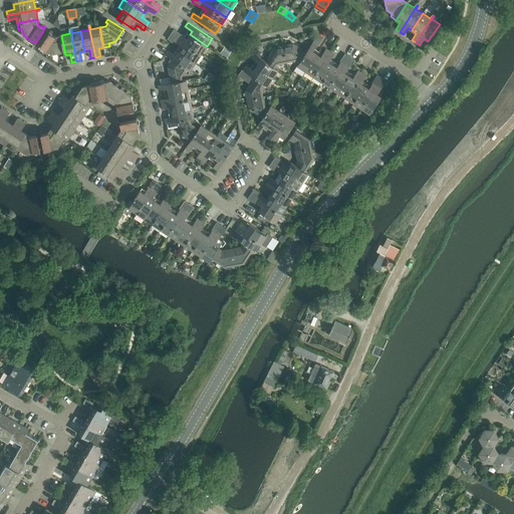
[(187,38),(174,29),(171,34),(201,54),(207,46),(190,34),(187,38)]
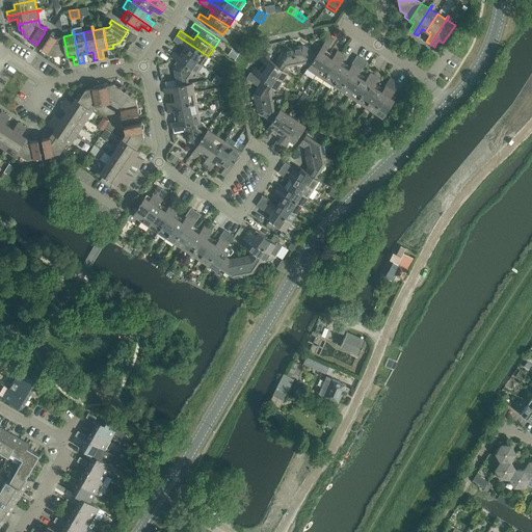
[(53,56),(60,55),(61,58),(68,57),(63,36),(57,37),(54,35),(55,33),(52,31),(42,48),(53,56)]
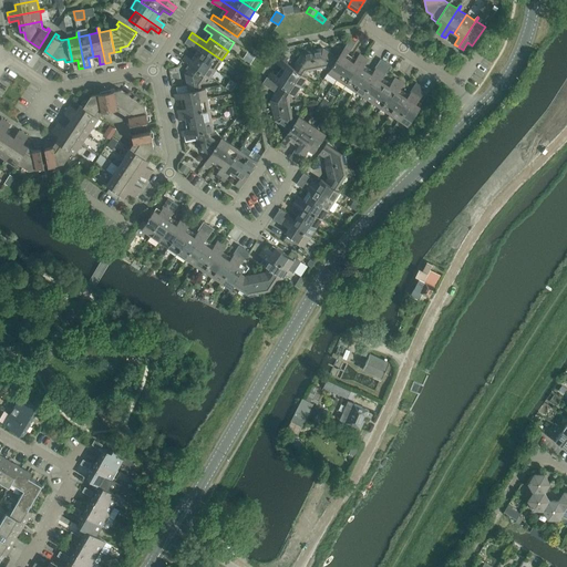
[(138,34),(135,40),(137,41),(141,44),(142,45),(146,40),(138,34)]
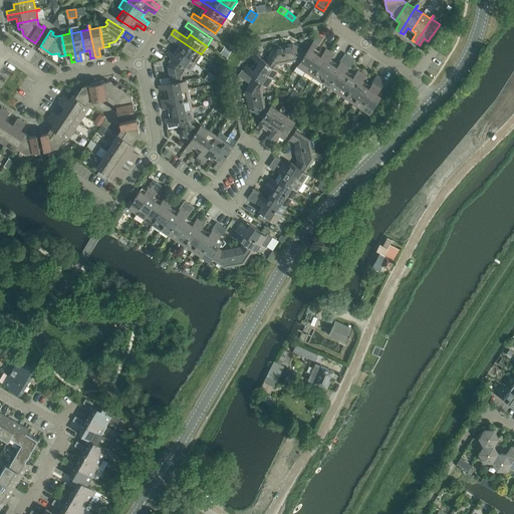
[(168,39),(181,47),(179,51),(196,62),(201,54),(171,34),(168,39)]
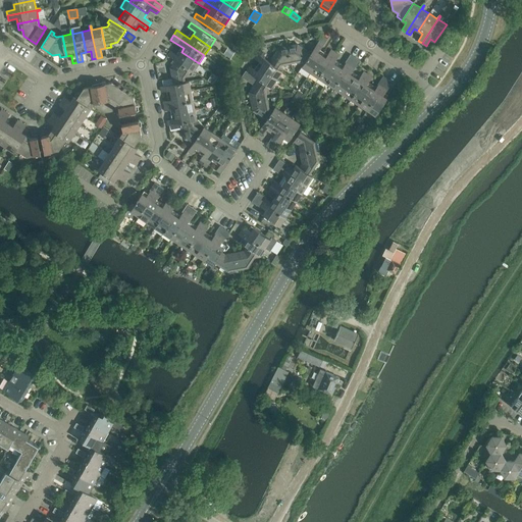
[(318,52),(327,39),(322,36),(311,53),(305,63),(302,66),(311,72),(322,55),(318,52)]
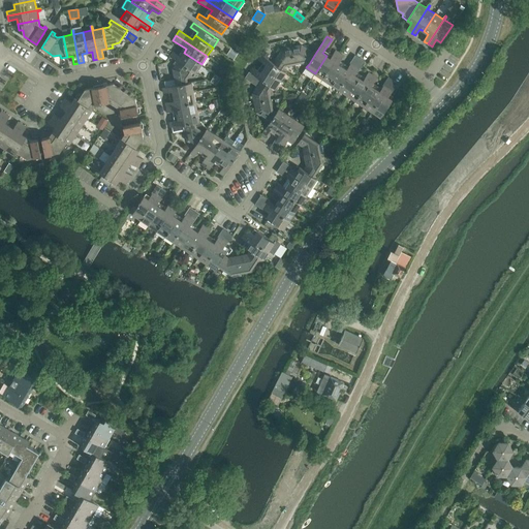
[(315,54),(302,44),(291,47),(296,63),(305,61),(309,64),(315,54)]
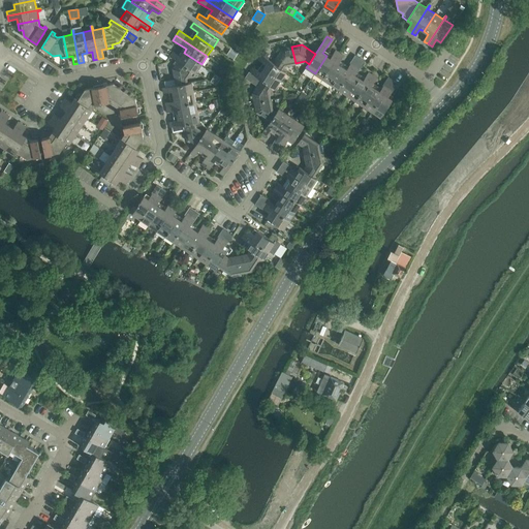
[(282,49),(273,62),(273,63),(283,69),(285,65),(296,63),(291,47),(282,49)]
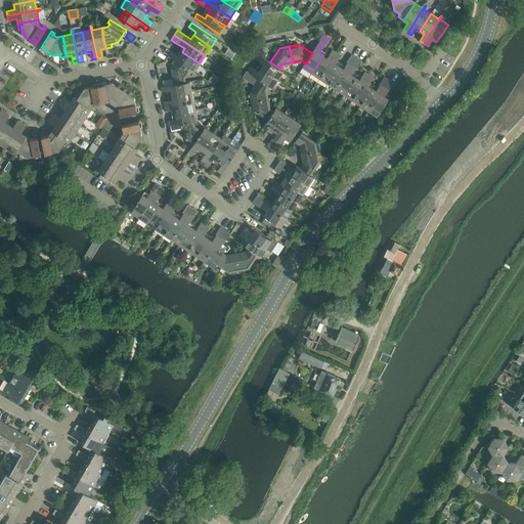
[(229,47),(224,54),(231,59),(236,52),(229,47)]
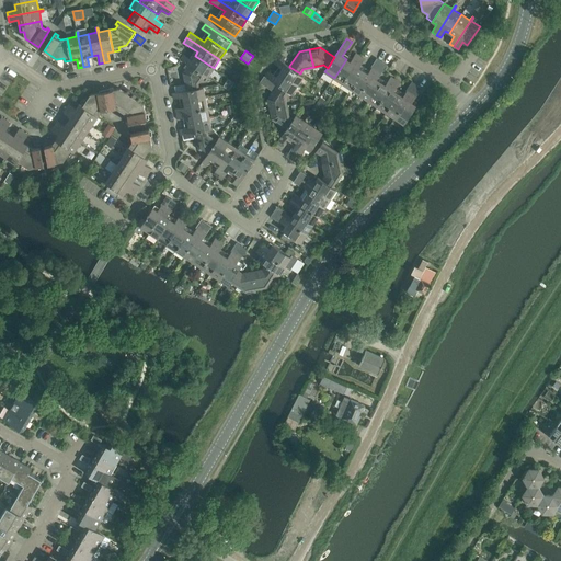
[(356,54),(351,61),(346,59),(334,78),(343,83),(361,56),(356,54)]
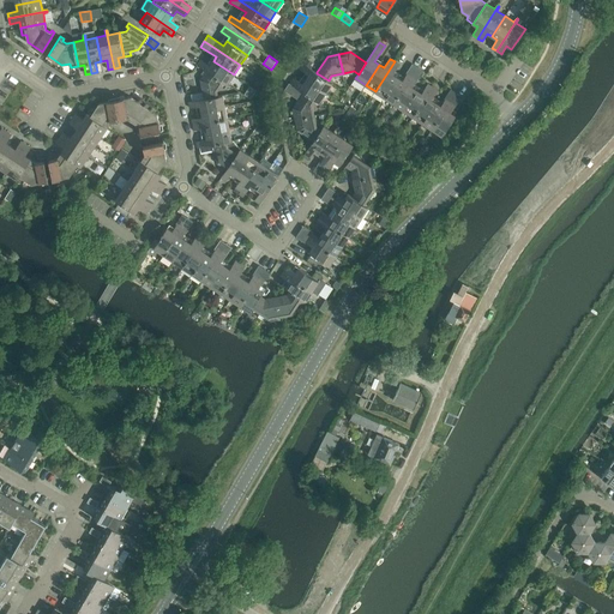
[(223,82),(227,84),(234,74),(214,61),(210,66),(202,60),(198,65),(208,71),(223,82)]
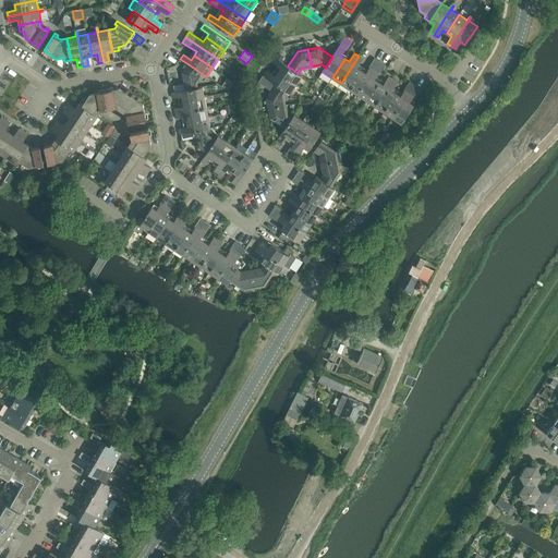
[(358,68),(363,59),(359,56),(341,83),(350,88),(362,70),(358,68)]
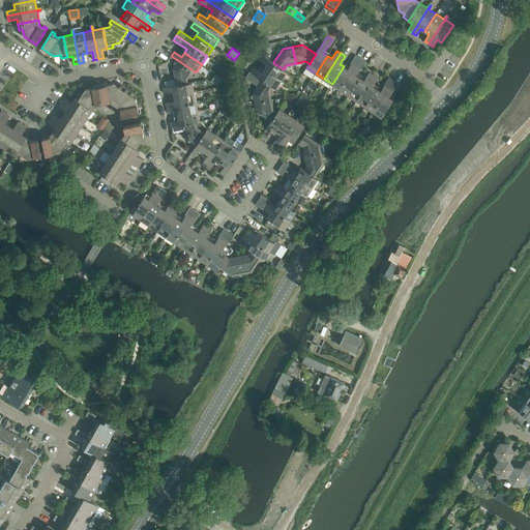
[(267,58),(262,55),(259,59),(266,64),(264,68),(282,80),(287,71),(284,69),(273,63),(273,62),(267,58)]
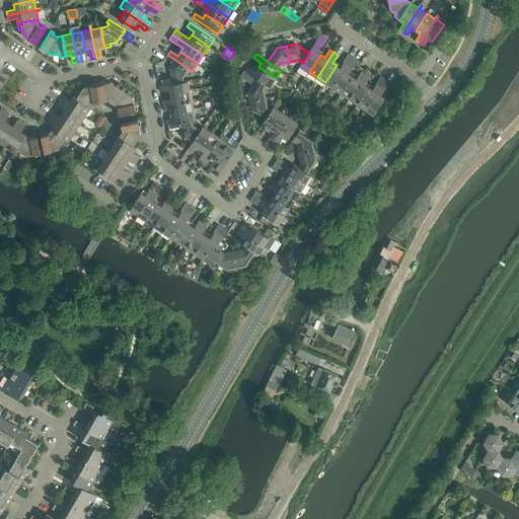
[(349,54),(340,67),(337,65),(325,82),(334,88),(354,57),(349,54)]
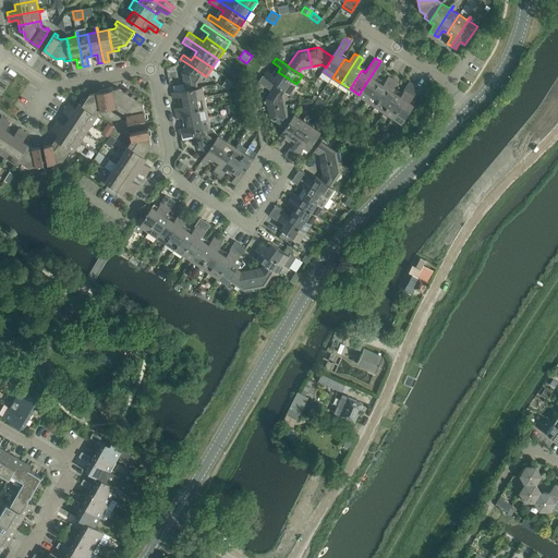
[(375,80),(385,64),(380,61),(359,95),(367,100),(379,82),(375,80)]
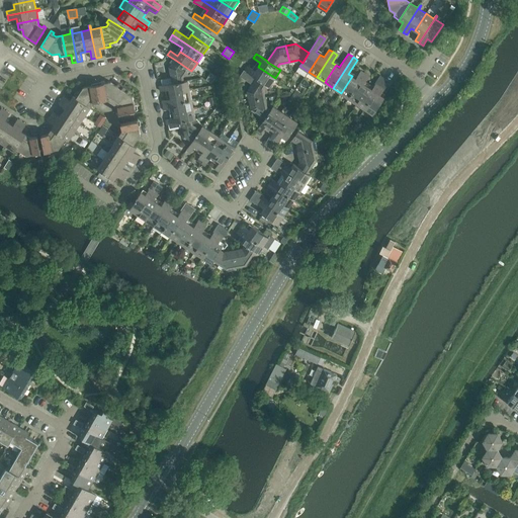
[(175,60),(169,68),(172,83),(172,84),(184,81),(183,77),(188,69),(175,60)]
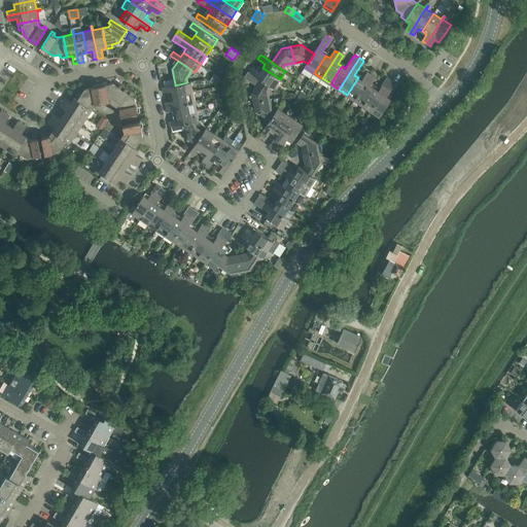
[(259,72),(252,67),(249,71),(260,79),(260,78),(271,85),(274,88),(280,79),(262,68),(259,72)]
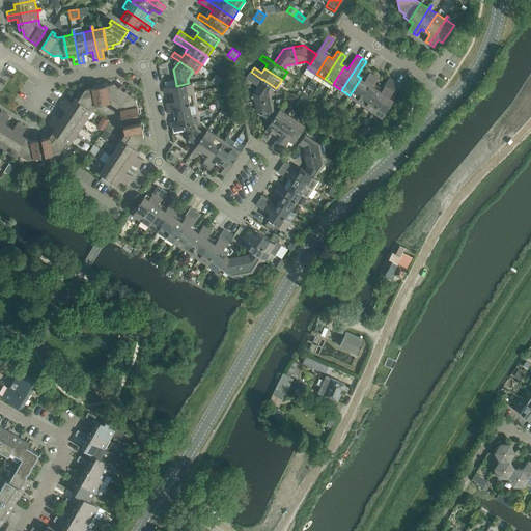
[(251,72),(247,78),(252,82),(256,76),(251,72)]
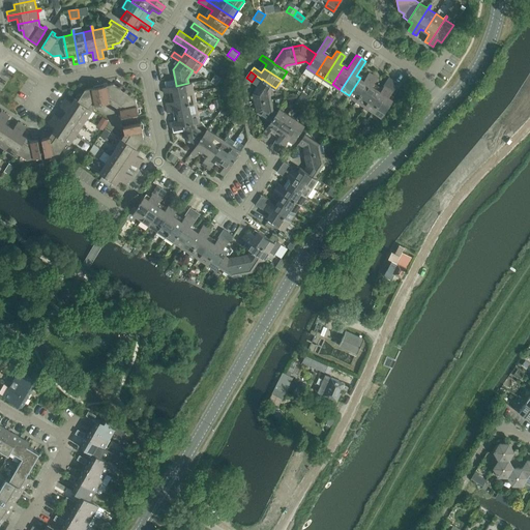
[(370,72),(364,81),(360,78),(349,95),(357,100),(374,76),(370,72)]
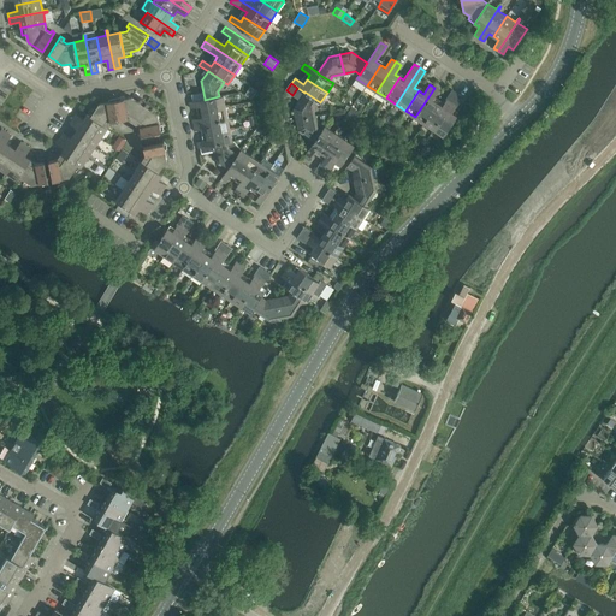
[(433,100),(439,90),(434,88),(415,117),(425,123),(438,104),(433,100)]
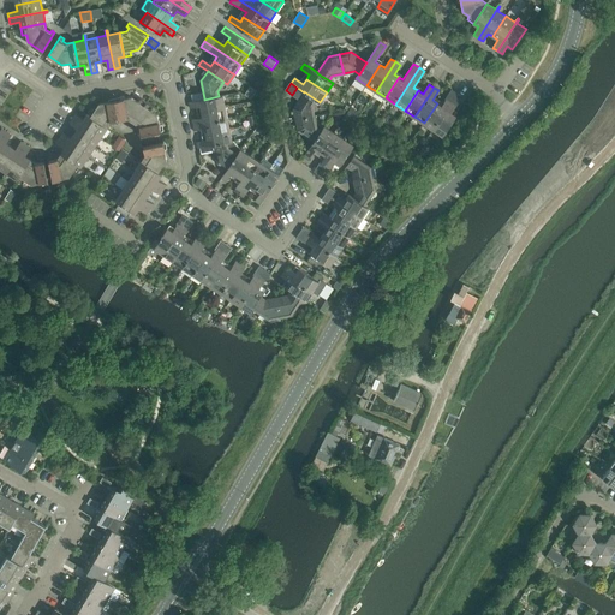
[(452,89),(441,106),(437,103),(424,123),(433,130),(458,94),(452,89)]
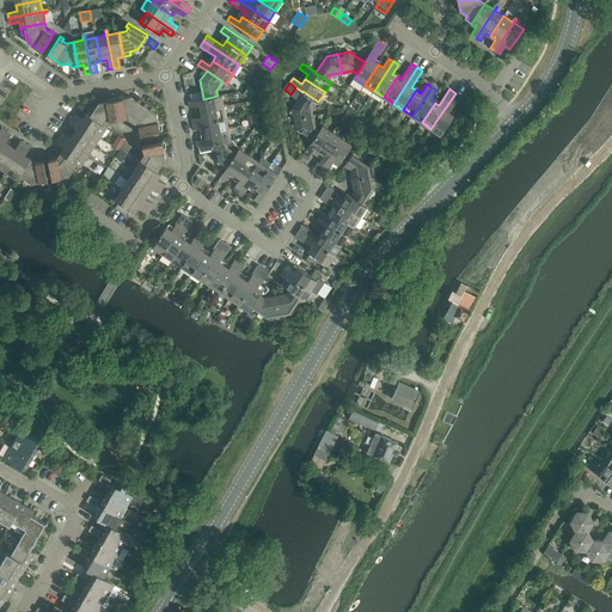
[(303,91),(303,92),(292,108),(294,118),(313,115),(311,104),(314,99),(303,91)]
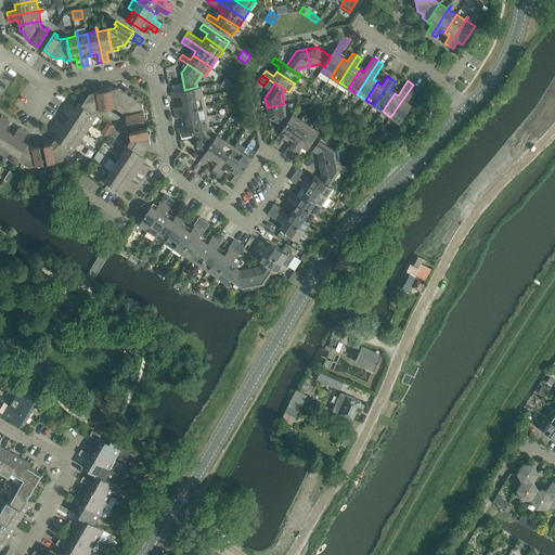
[(400,123),(412,104),(408,102),(417,88),(413,85),(390,117),(400,123)]
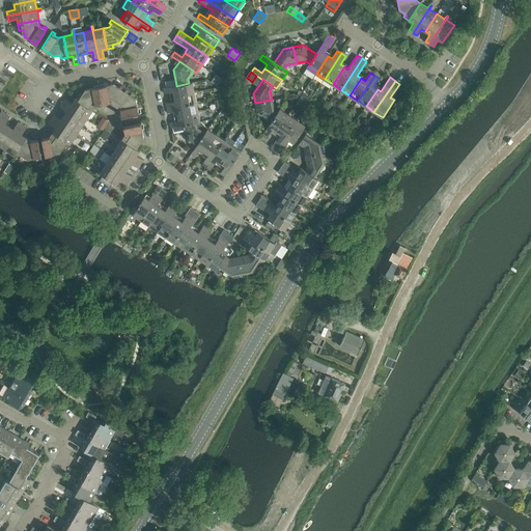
[(176,85),(163,88),(164,93),(173,91),(174,96),(195,92),(193,82),(189,83),(176,86),(176,85)]
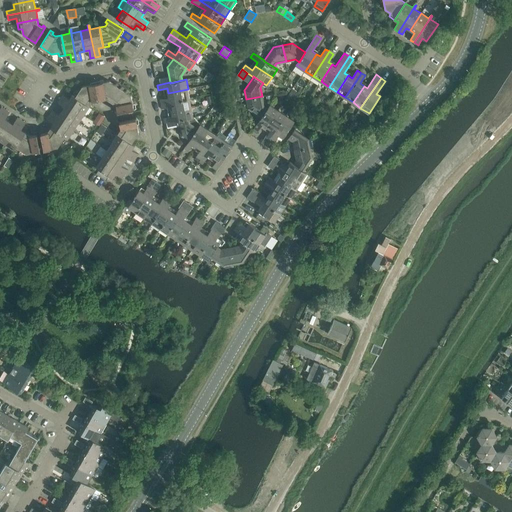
[(117,81),(115,84),(109,81),(96,83),(100,102),(103,101),(102,99),(106,99),(111,102),(122,85),(117,81)]
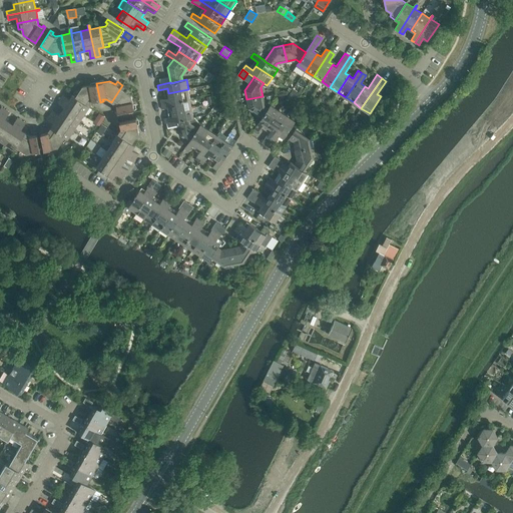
[(79,92),(76,90),(72,95),(89,106),(93,101),(96,101),(97,103),(100,102),(96,83),(82,86),(79,92)]
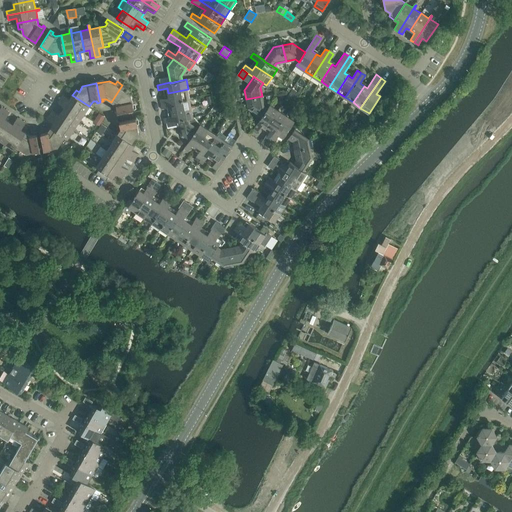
[(115,109),(115,113),(134,109),(131,95),(126,91),(128,88),(122,85),(111,102),(116,105),(117,109),(115,109)]
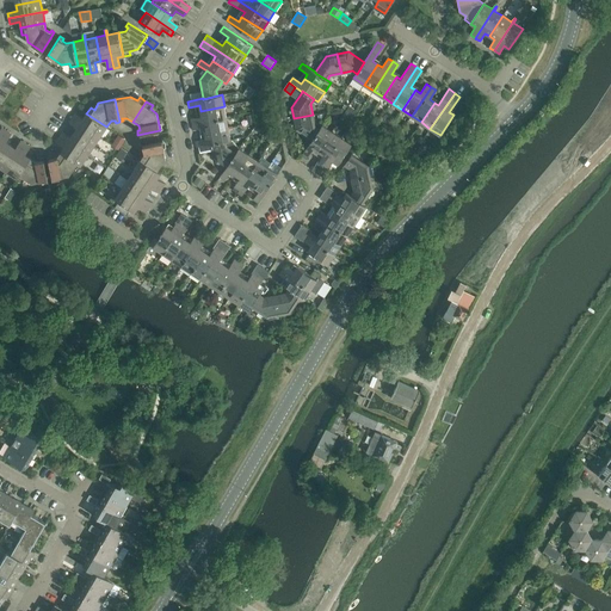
[(202,117),(191,118),(192,124),(227,117),(224,106),(201,111),(202,117)]
